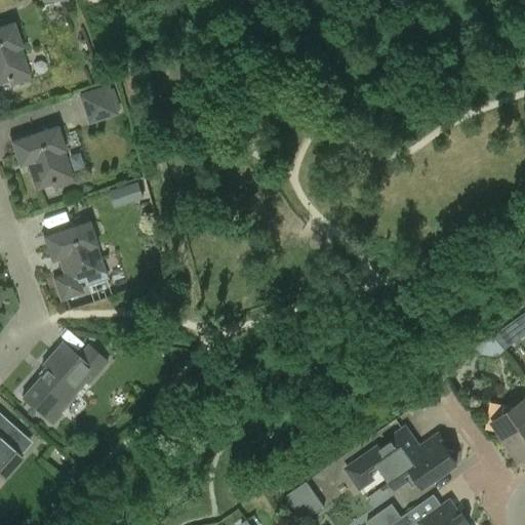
[(9,86),(30,79),(19,48),(21,47),(11,18),(0,22),(0,84),(8,82),(9,86)]
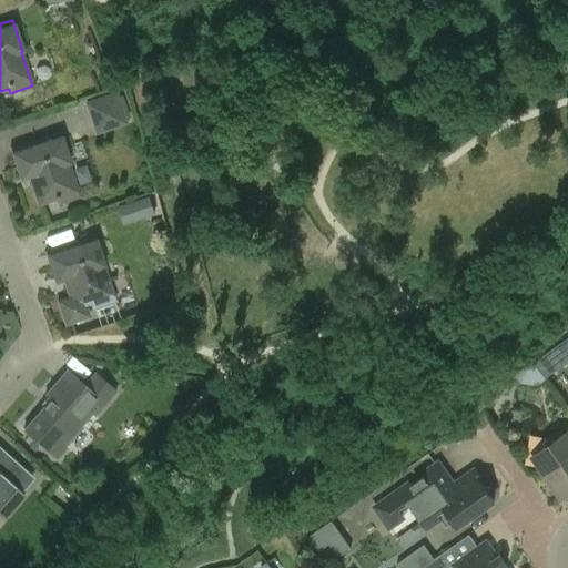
[(180,70),(180,93),(195,93),(195,69),(180,70)]
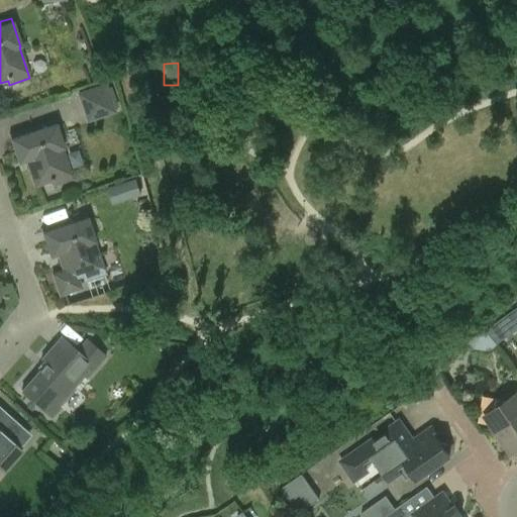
[(116,113),(105,84),(76,94),(86,124),(116,113)]
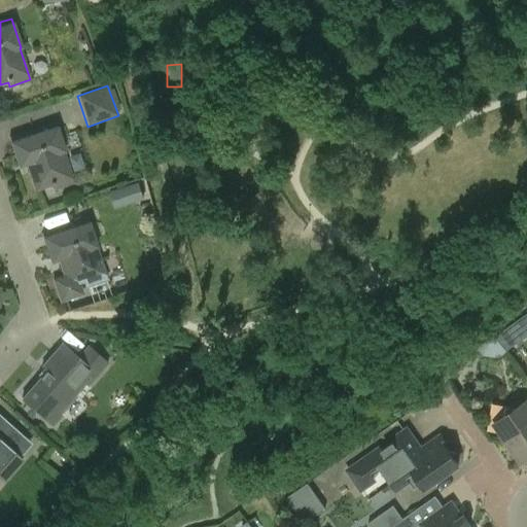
[(53,190),(72,184),(62,152),(64,151),(55,123),(8,138),(19,167),(26,165),(35,191),(51,185),(53,190)]
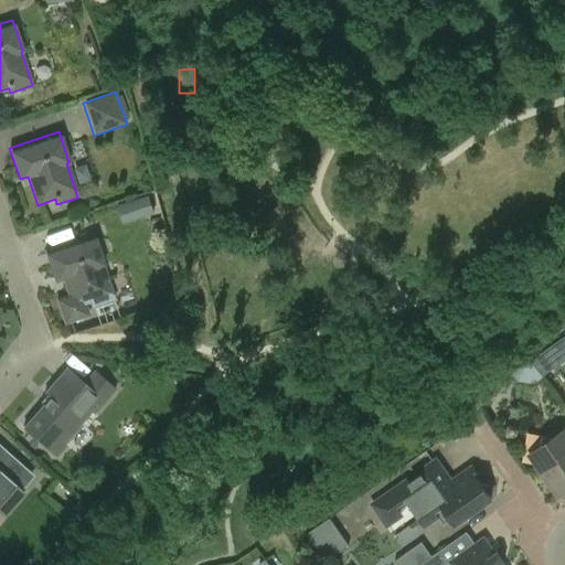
[(119,221),(153,212),(151,204),(117,213),(119,221)]
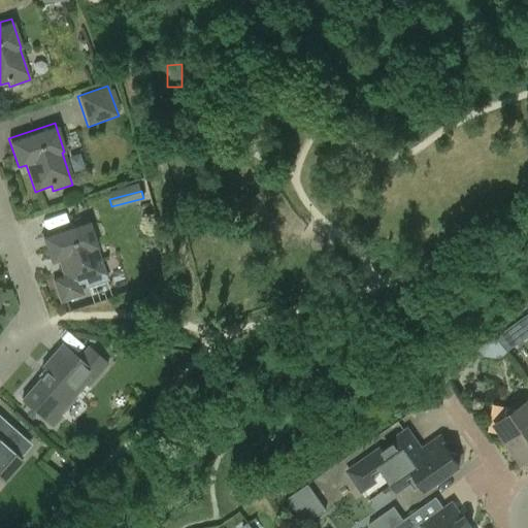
[(83,295),(79,285),(84,283),(86,288),(105,281),(95,249),(97,248),(87,219),(41,234),(52,263),(58,261),(64,276),(53,281),(61,303),(83,295)]
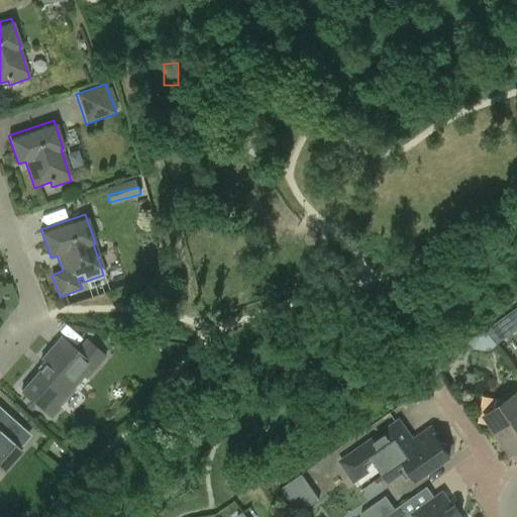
[(516,308),(487,330),(497,344),(516,329),(516,308)]
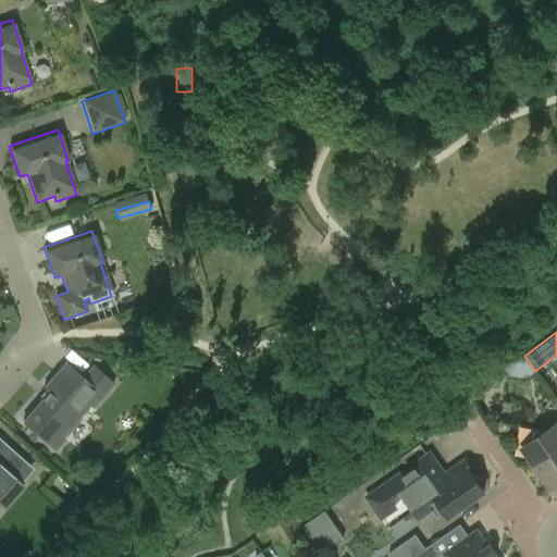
[(89,406),(93,408),(113,384),(93,367),(82,379),(65,363),(44,388),(49,393),(23,422),(56,450),(64,440),(62,437),(89,406)]
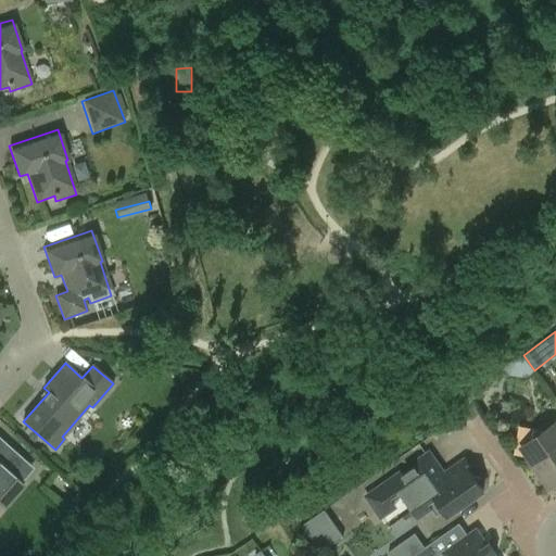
[(555,421),(520,446),(528,457),(527,466),(534,467),(548,488),(555,482),(555,421)]
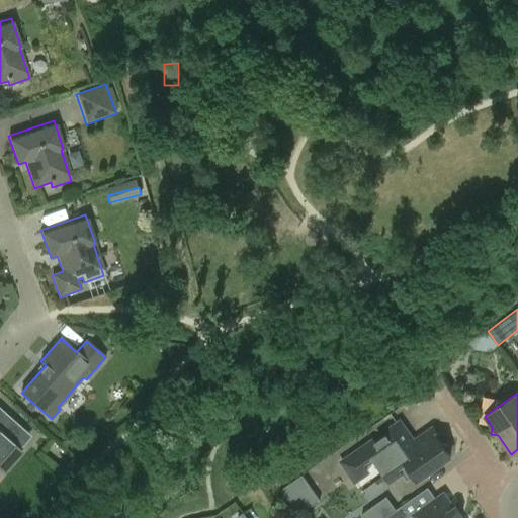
[(0,471),(4,476),(23,453),(19,449),(31,436),(0,409),(0,471)]
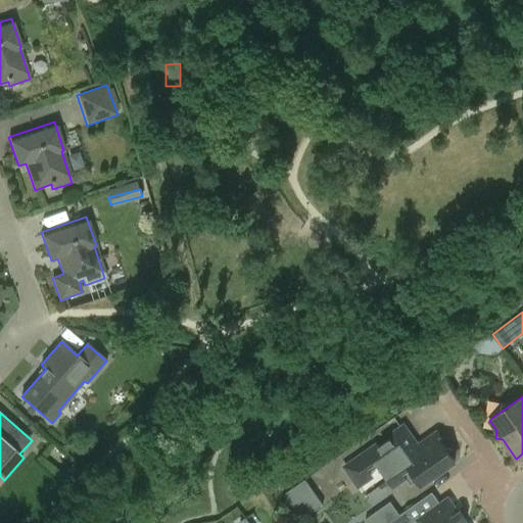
[(378,465),(387,479),(423,455),(402,425),(386,437),(388,440),(378,446),(376,443),(343,467),(352,479),(374,465),(378,465)]
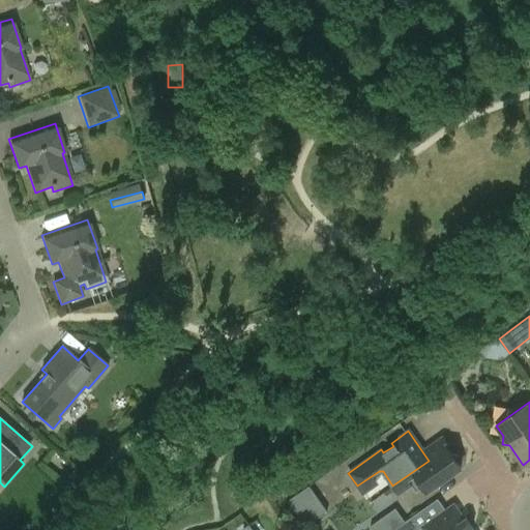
[(446,448),(429,461),(392,486),(398,493),(411,484),(422,486),(425,492),(460,468),(455,462),(458,454),(450,453),(446,448)]
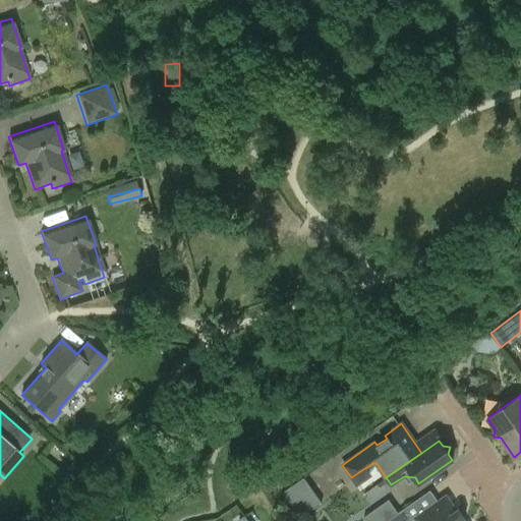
[(321,503),(303,478),(282,493),(291,507),(301,500),(309,511),(321,503)]
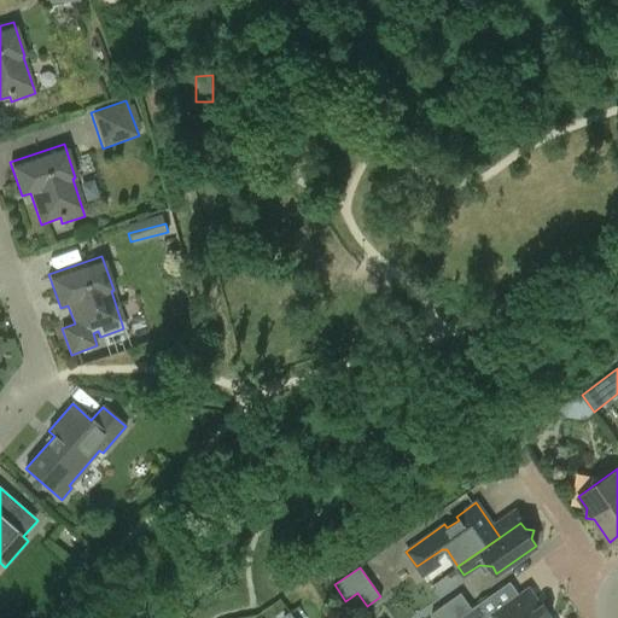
[(494,617),(547,617),(551,614),(542,604),(540,606),(528,589),(493,614),(494,617)]
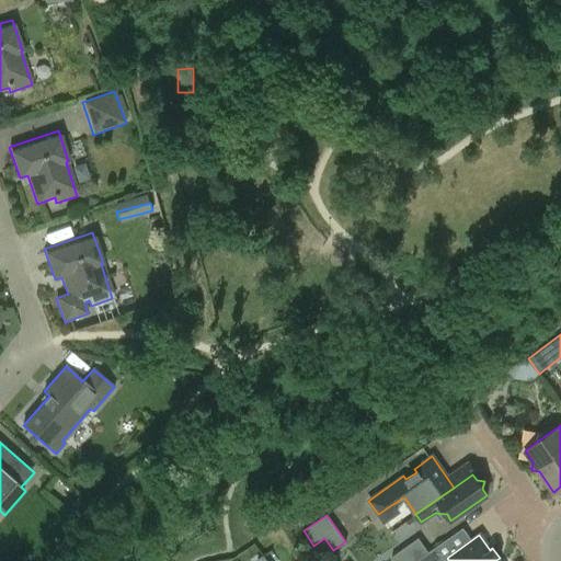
[(391,557),(395,560),(415,560),(428,552),(419,538),(391,557)]
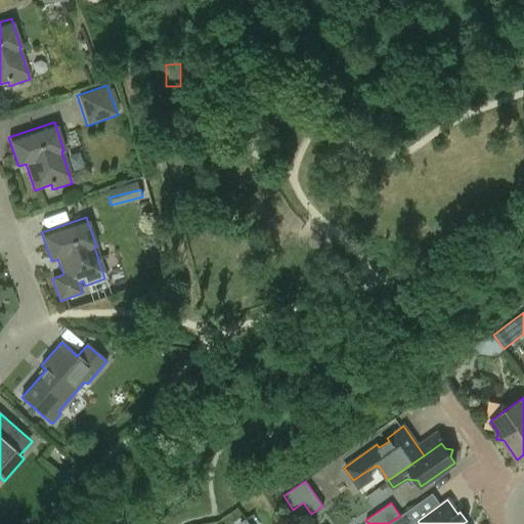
[(400,516),(388,523),(418,523),(419,523),(418,521),(409,510),(400,516)]
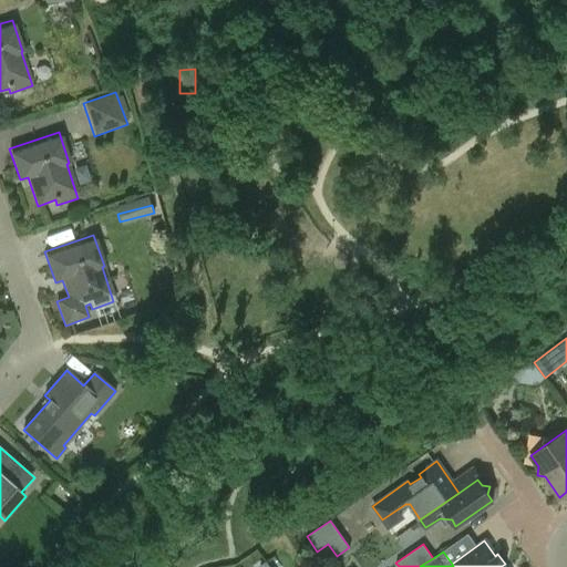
All buildings are outlined.
